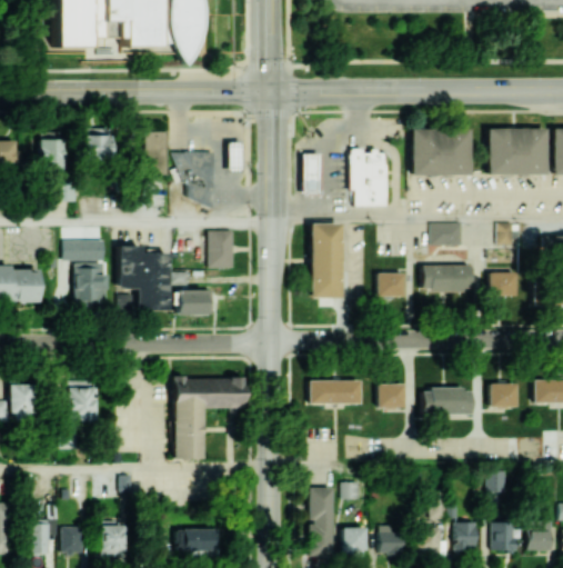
[(194,0),(195,1),(197,19),(192,42),(182,63),(174,53),(169,41),(160,41),(159,53),(47,53),(48,0),(194,0)]
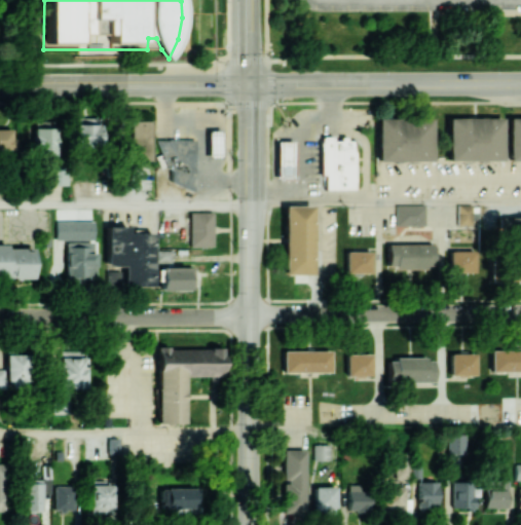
[(76,118),(76,146),(104,147),(105,119),(76,118)]
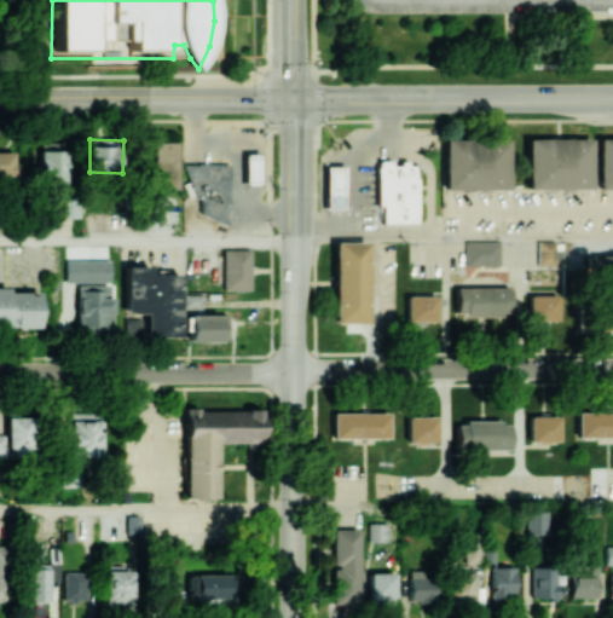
[(450,191),(514,191),(513,139),(449,140),(450,191)]
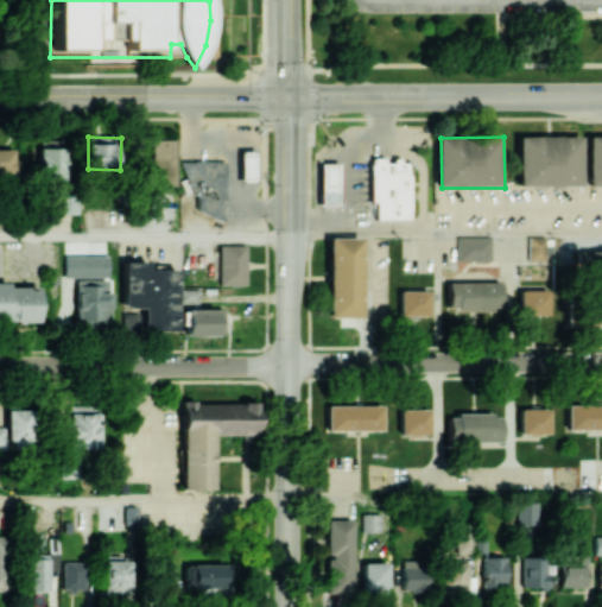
[(585,138),(523,137),(521,187),(584,187),(585,138)]
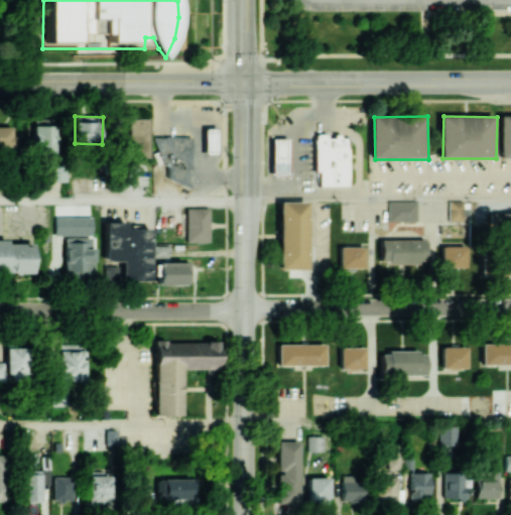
[(510,116),(502,117),(502,158),(510,157),(510,116)]
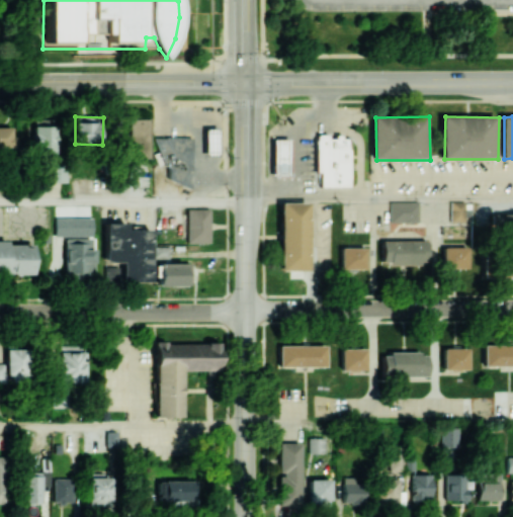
[(153,119),(133,119),(134,136),(130,136),(131,160),(154,159),(153,119)]
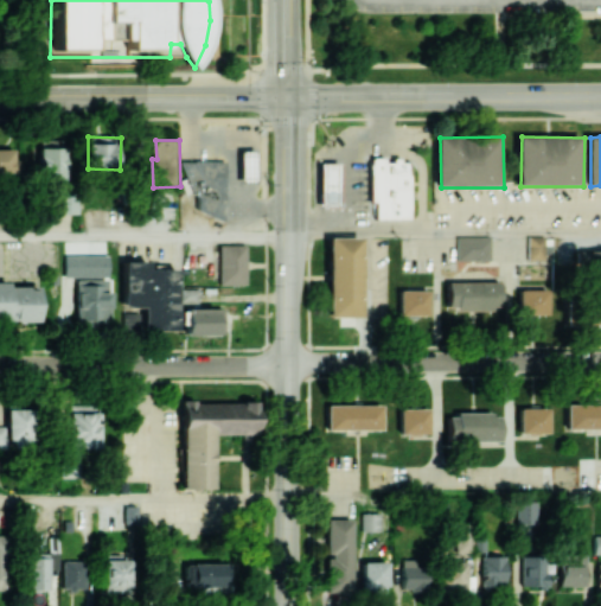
[(43,179),(68,179),(68,148),(44,148),(43,179)]
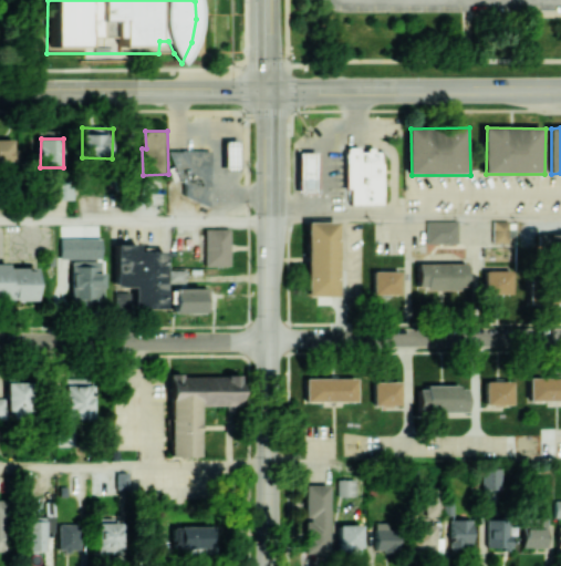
[(18,140),(0,140),(0,163),(18,163),(18,140)]
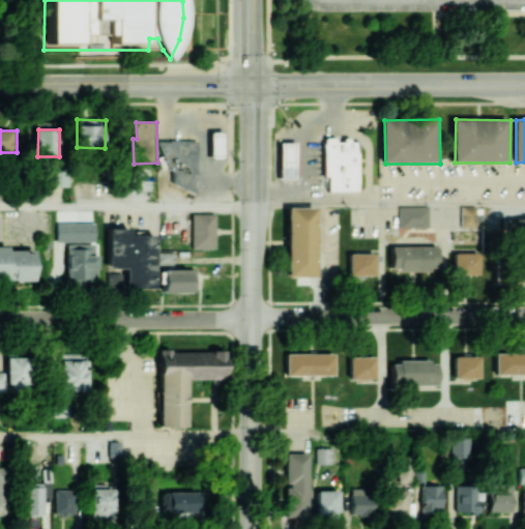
[(331,193),(361,193),(362,140),(326,140),(326,178),(331,178),(331,193)]
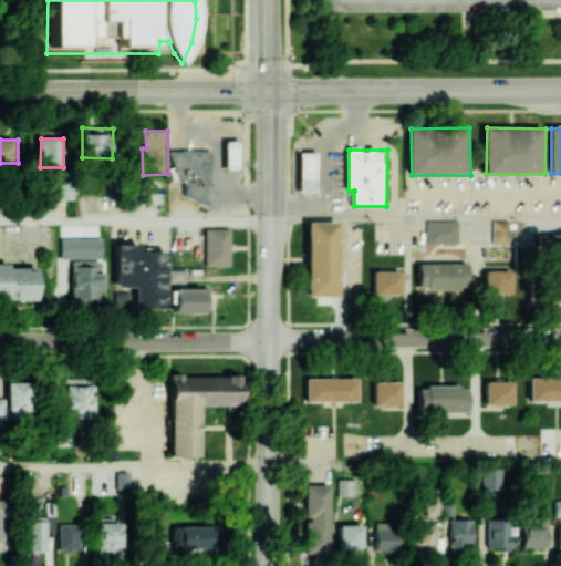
[(215,152),(175,151),(175,182),(188,183),(187,202),(214,203),(215,152)]
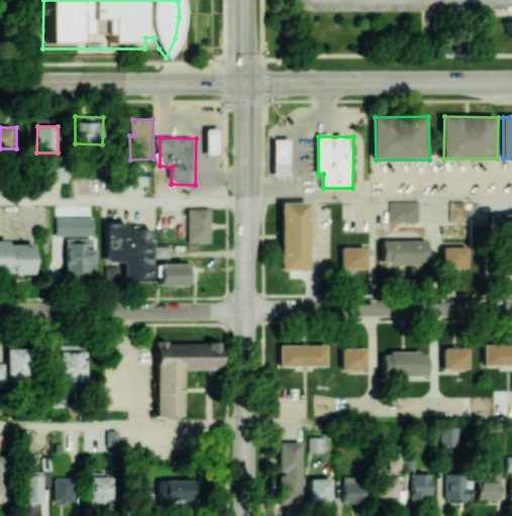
[(293,139),(276,139),(276,177),(292,177),(293,139)]
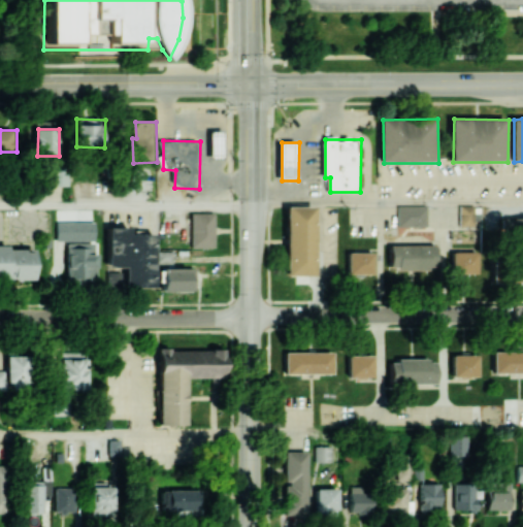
[(463,227),(478,227),(479,207),(463,206),(463,227)]
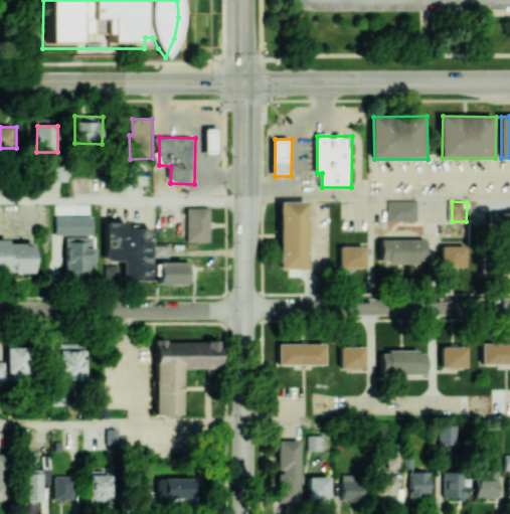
[(281,269),(309,270),(310,202),(282,202),(281,269)]
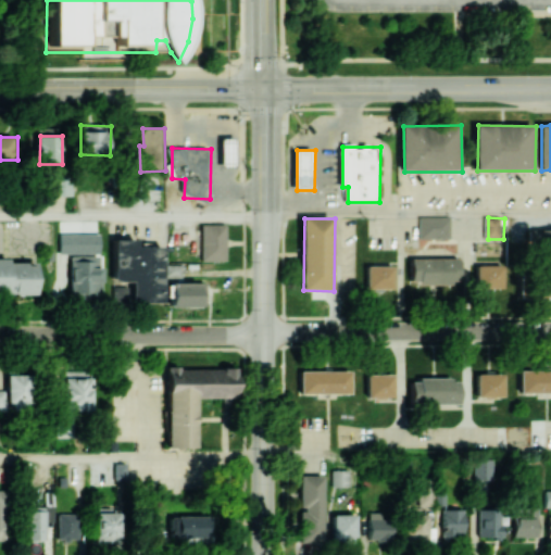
[(453,239),(454,218),(423,218),(423,239),(453,239)]
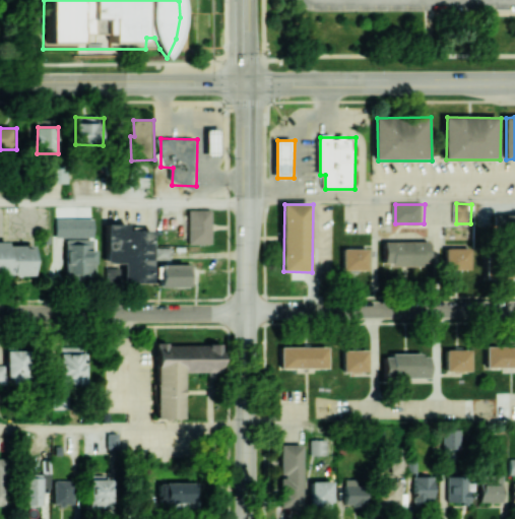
[(192,245),(214,244),(214,210),(192,210),(192,245)]
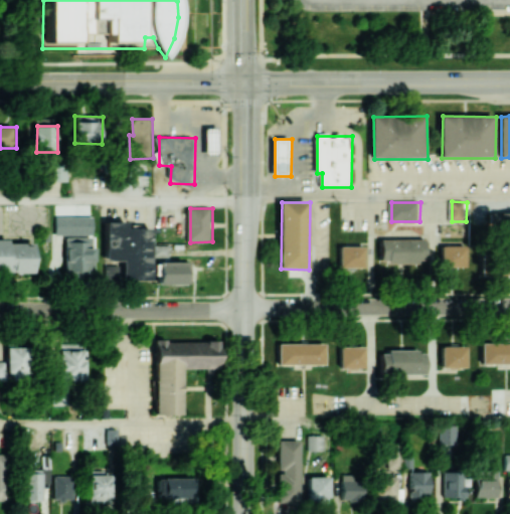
[(509,213),(493,213),(492,230),(509,230),(509,213)]
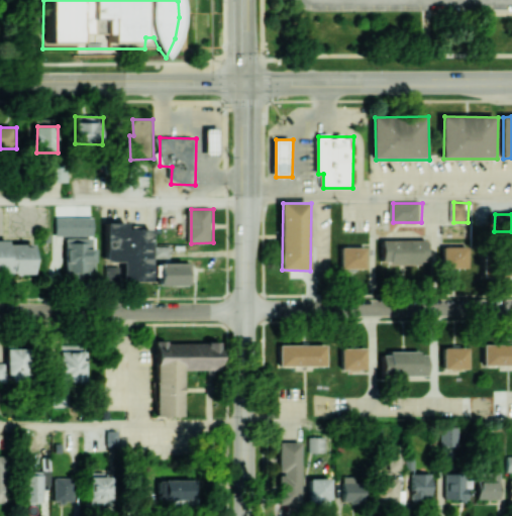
[(59,236),(96,236),(96,219),(59,218),(59,236)]
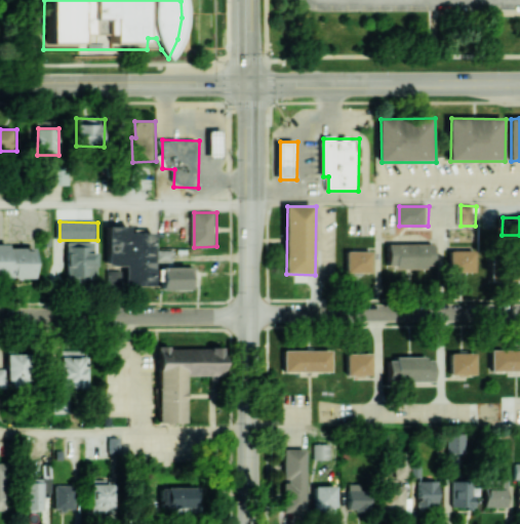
[(156,286),(156,234),(131,233),(131,227),(110,227),(110,266),(127,266),(127,286),(156,286)]
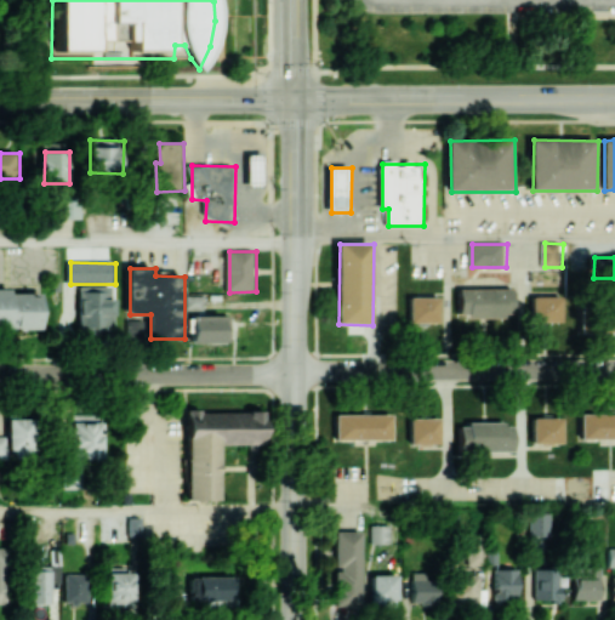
[(117,288),(83,286),(81,333),(115,334),(117,288)]
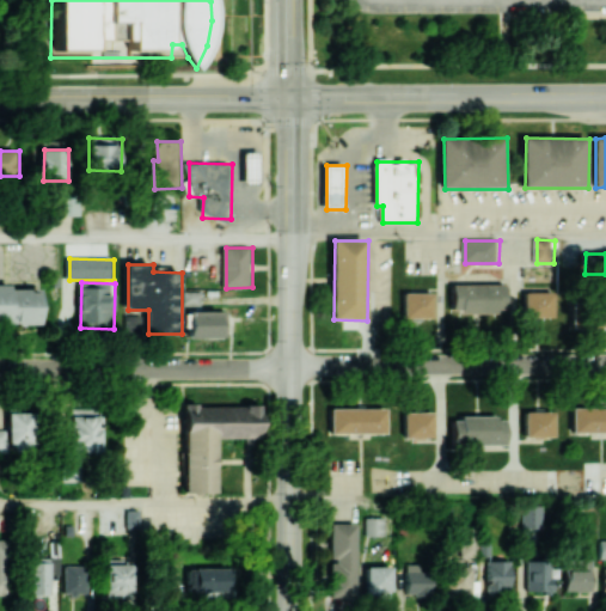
[(509,285),(455,283),(455,313),(501,315),(501,310),(508,310),(509,285)]
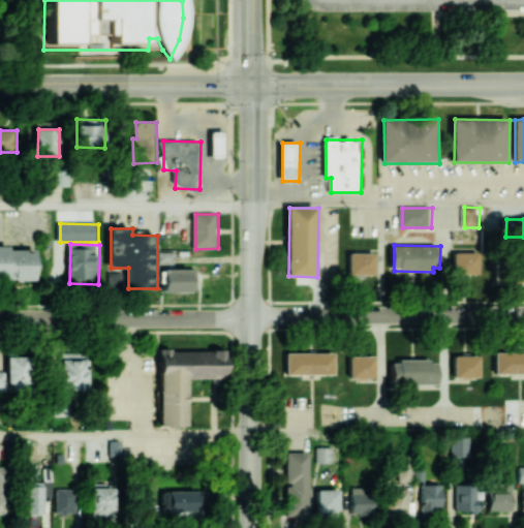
[(0,279),(36,280),(37,250),(10,250),(10,246),(0,246),(0,279)]
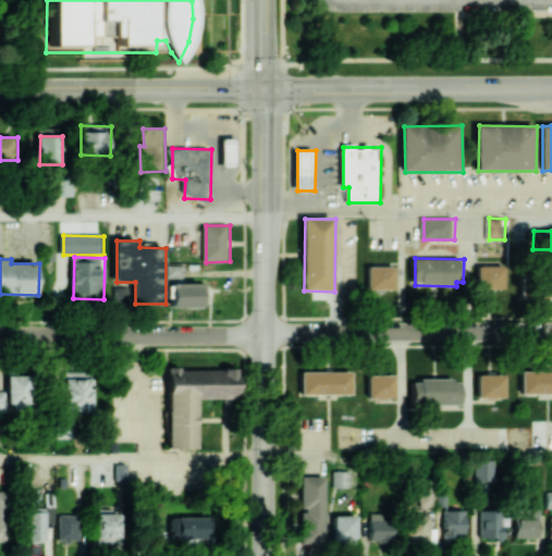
[(507,266),(481,266),(480,288),(507,289),(507,266)]
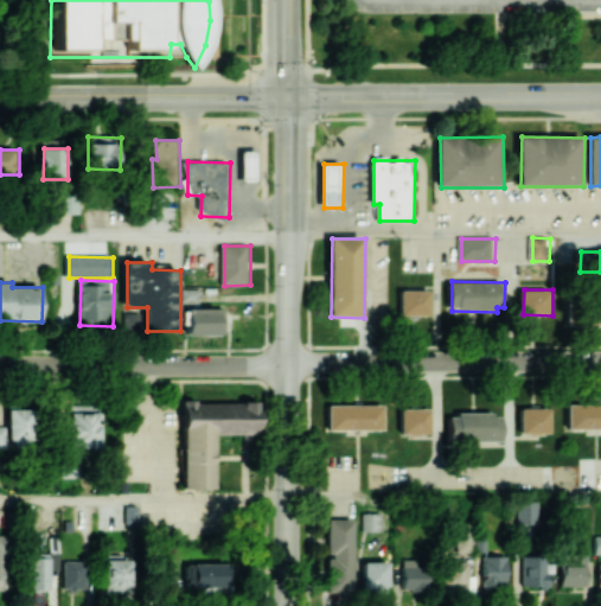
[(433,292),(404,291),(403,316),(433,317),(433,292)]
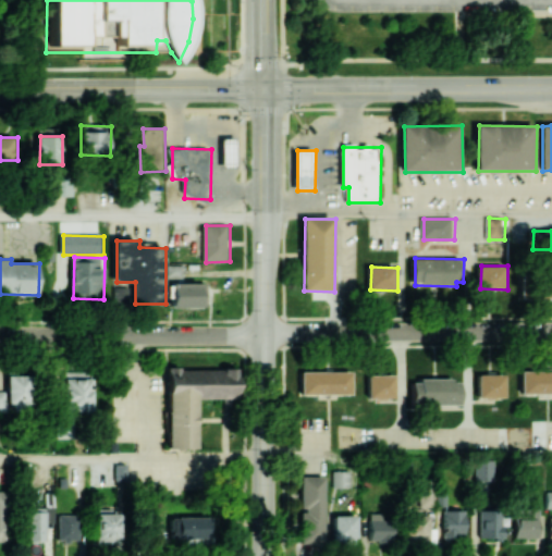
[(551,279),(536,279),(536,299),(551,298),(551,279)]
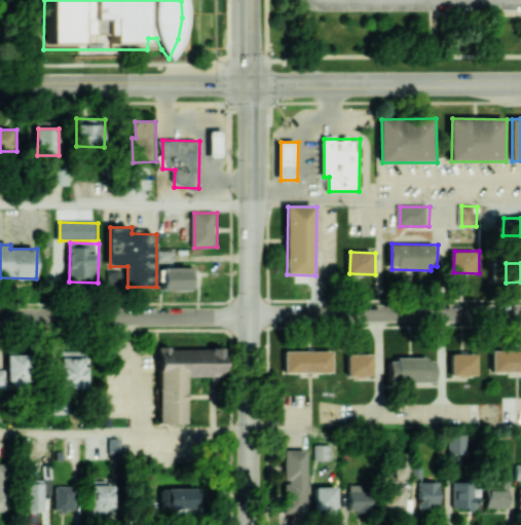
[(196,267),(164,268),(164,291),(197,291),(196,267)]
